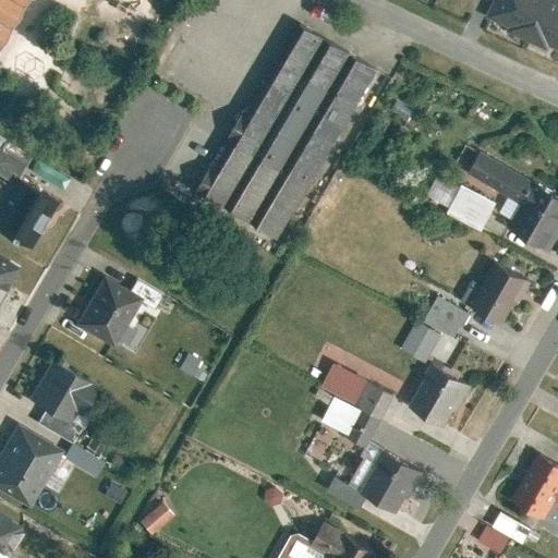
[(0,0),(0,41),(1,43),(25,0),(0,0)]
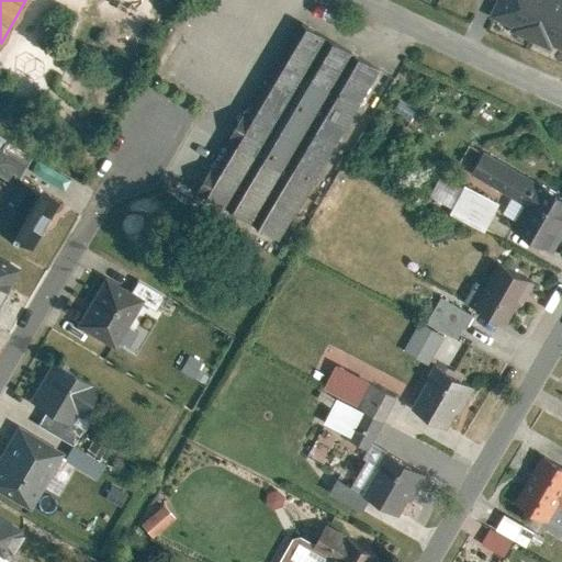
[(549,0),(498,0),(493,14),(534,33),(549,0)]
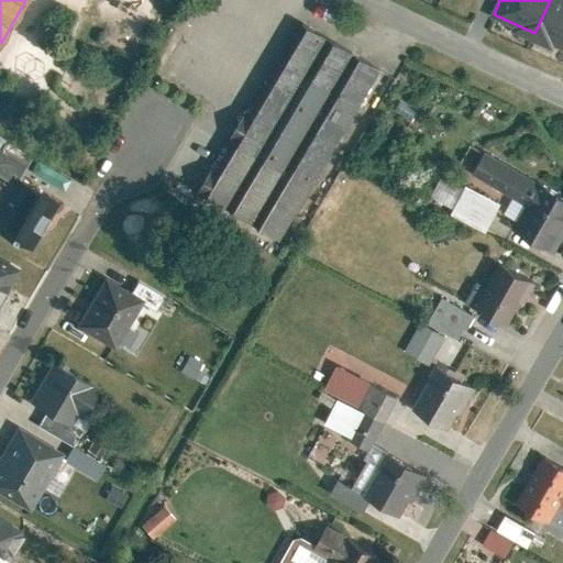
[(562,0),(550,0),(534,33),(562,46),(562,0)]
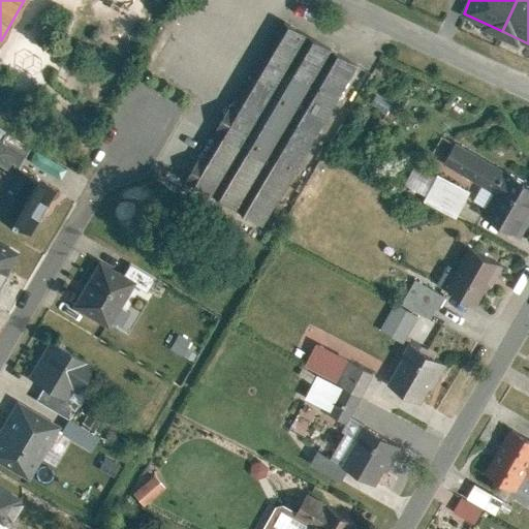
[(186,180),(263,225),(359,65),(281,20),(186,180)]
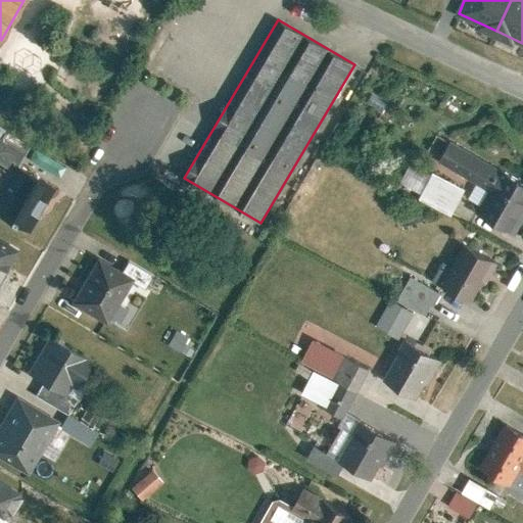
[(0,139),(0,160),(12,168),(0,189),(0,215),(29,231),(53,188),(20,169),(34,146),(6,130),(0,139)]
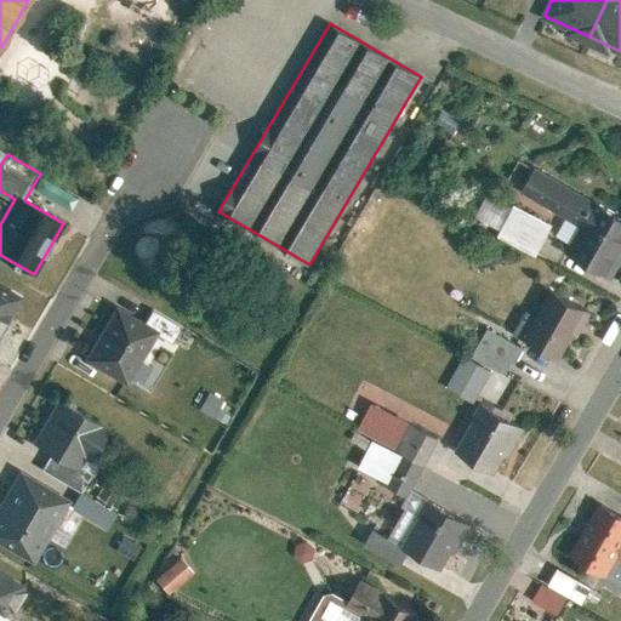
[(565,252),(613,277),(620,260),(620,216),(533,171),(520,194),(580,224),(565,252)]
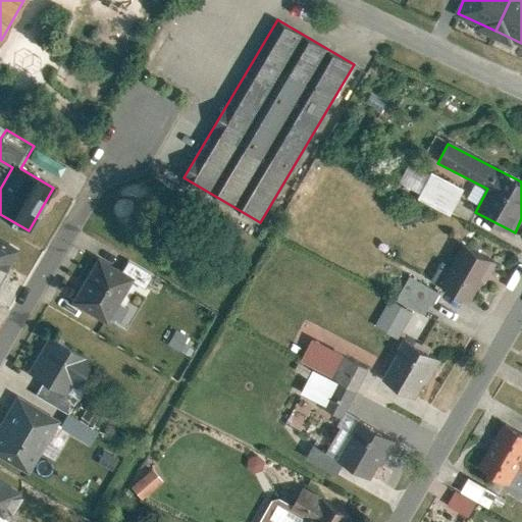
[(464,188),(431,171),(418,199),(450,214),(464,188)]
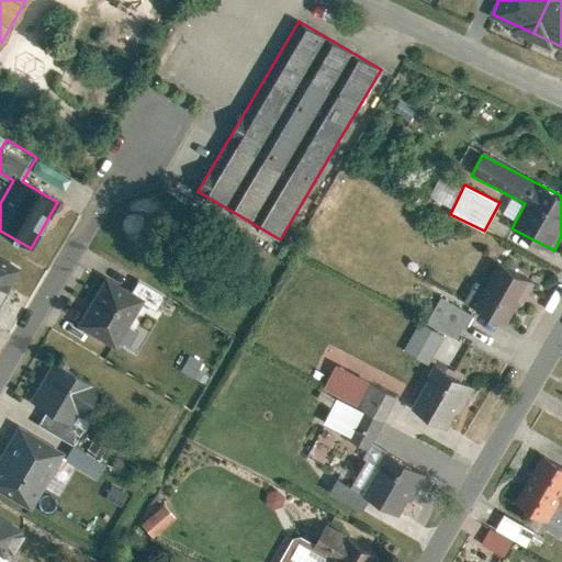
[(0,303),(20,270),(0,257),(0,303)]
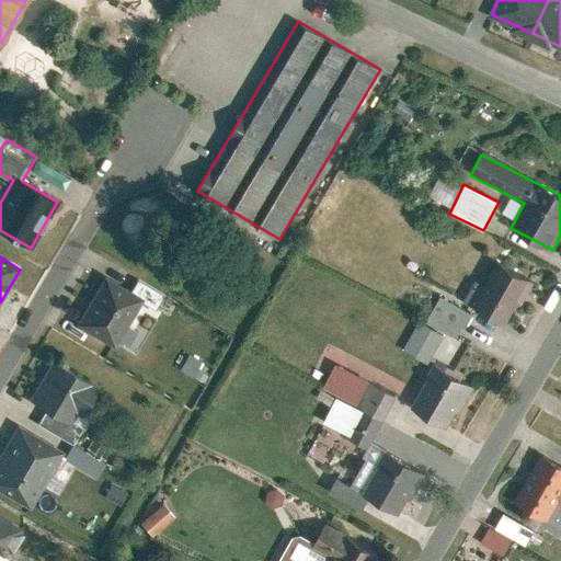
[(505,324),(519,299),(524,301),(534,284),(497,263),(484,285),(476,281),(465,300),(505,324)]
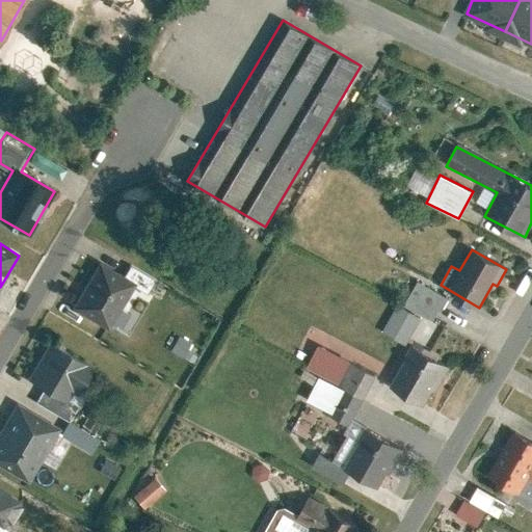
[(130,266),(125,275),(100,261),(72,308),(107,329),(133,287),(147,293),(154,278),(130,266)]
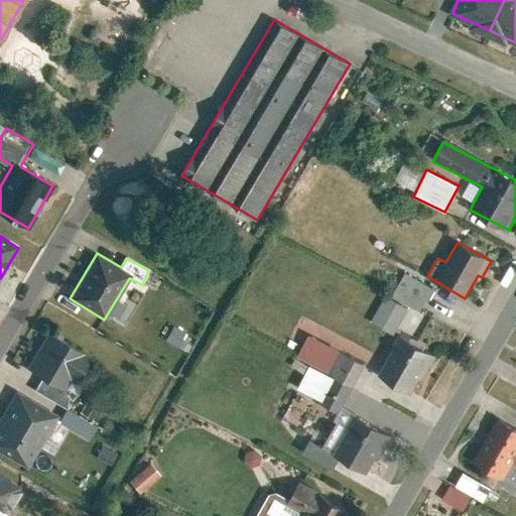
[(434,289),(405,273),(392,295),(421,312),(434,289)]
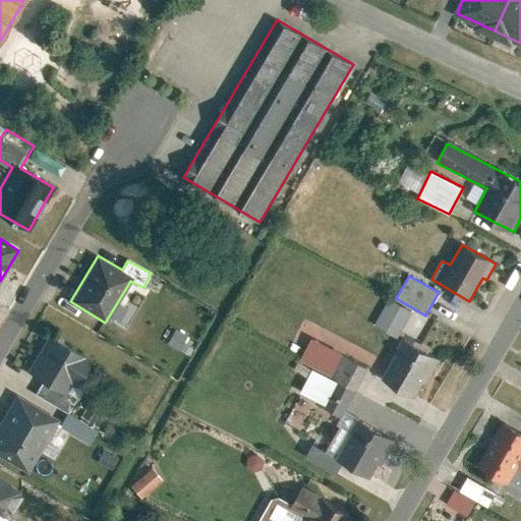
[(375,324),(398,337),(412,312),(390,299),(375,324)]
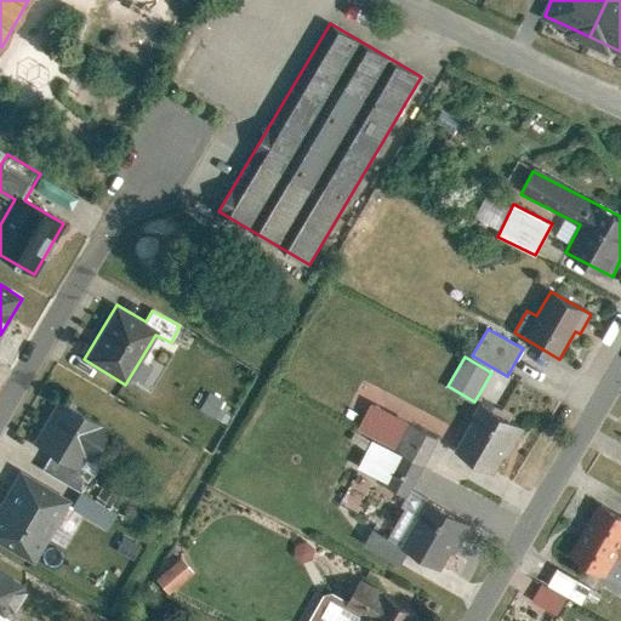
[(100,457),(93,454),(107,429),(57,400),(32,443),(50,454),(41,469),(79,491),(100,457)]
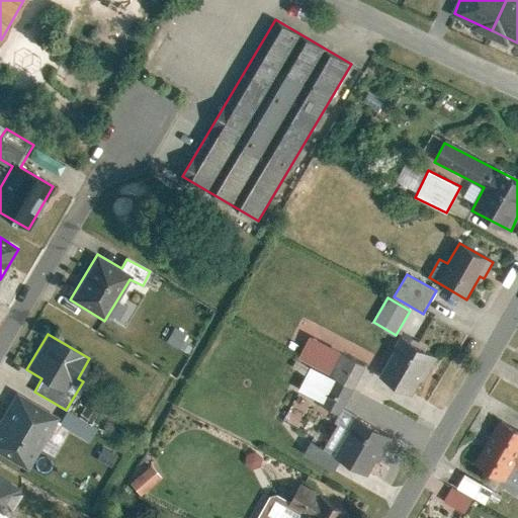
[(341,351),(310,335),(297,359),(328,375),(341,351)]
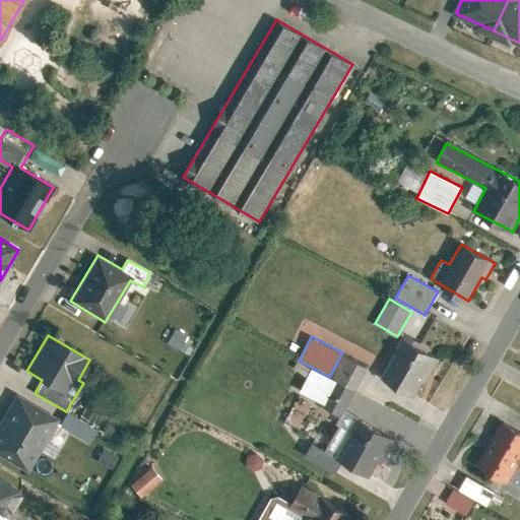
[(395,349),(398,350),(383,377),(414,394),(423,380),(426,382),(439,358),(402,337),(395,349)]
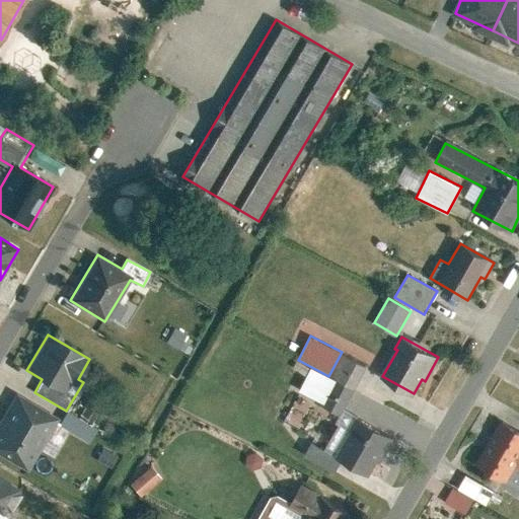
[(366,366),(344,355),(331,378),(354,389),(366,366)]
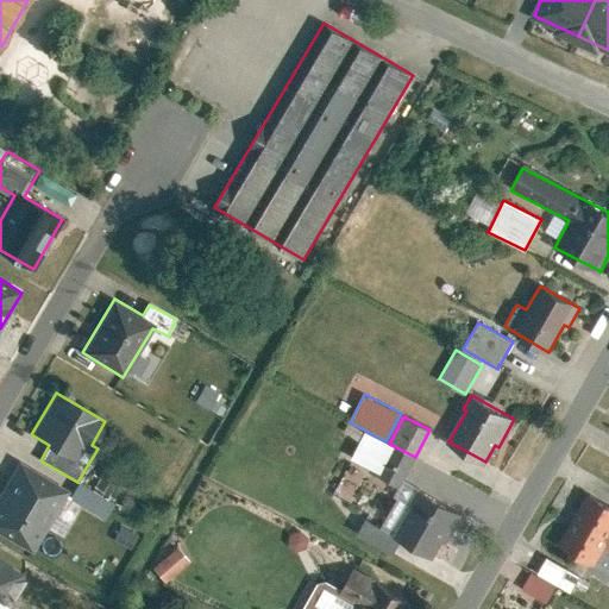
[(380,477),(400,488),(415,458),(395,447),(380,477)]
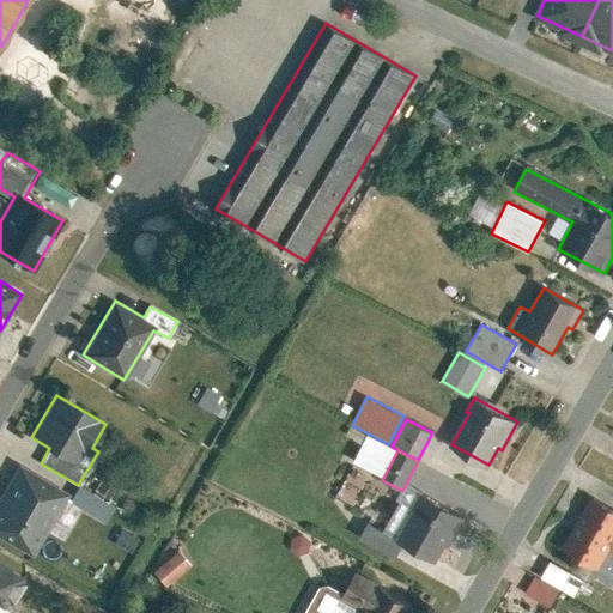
[(0,495),(0,538),(32,557),(68,495),(18,465),(0,495)]
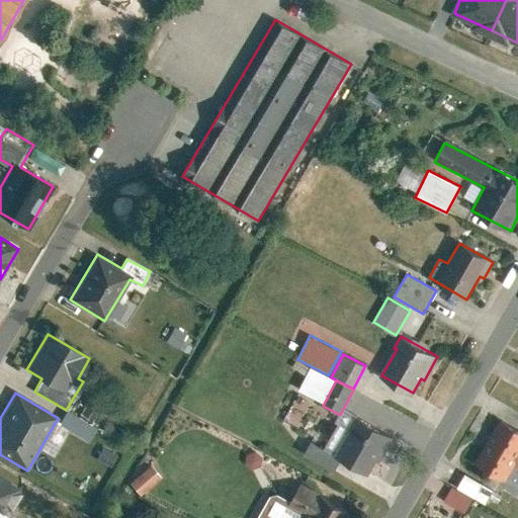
[(293,395),(285,419),(304,425),(313,401),(293,395)]
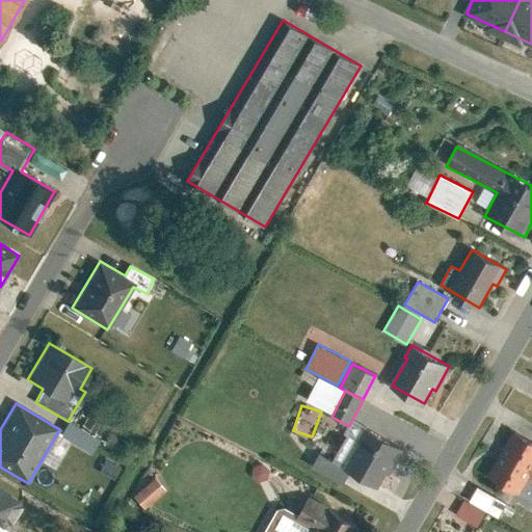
[(69,423),(61,435),(91,453),(99,441),(69,423)]
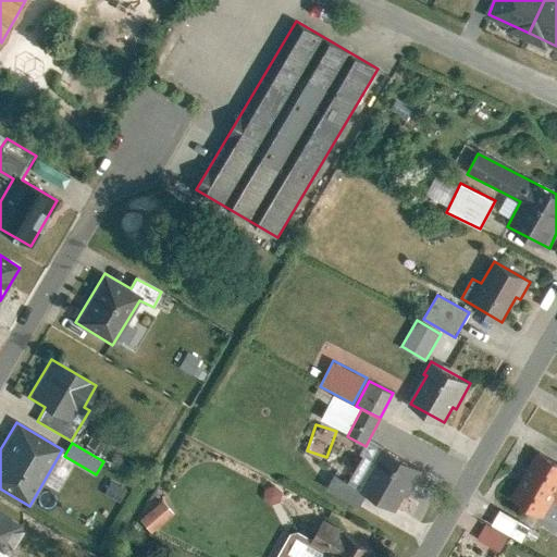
[(556,456),(540,446),(514,494),(545,511),(554,495),(556,489),(556,456)]
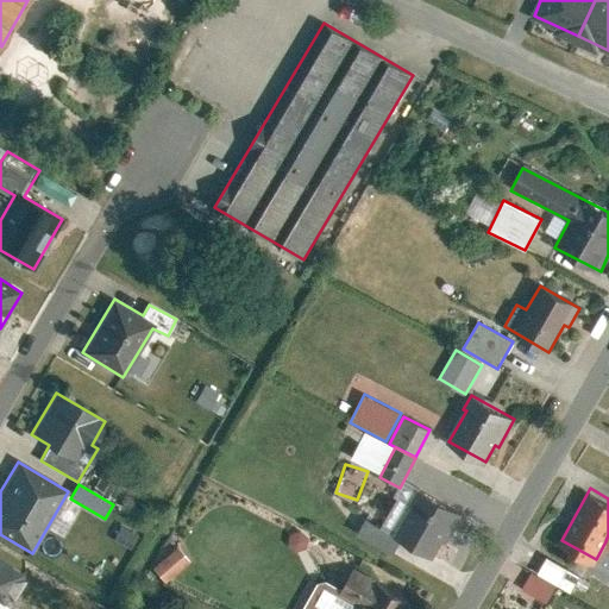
[(395,534),(433,557),(458,514),(420,491),(395,534)]
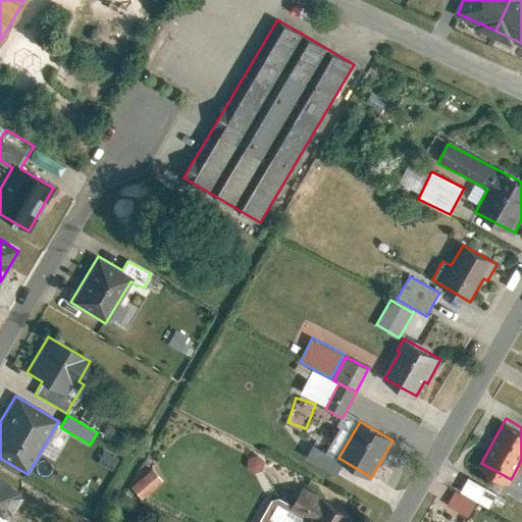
[(314,446),(307,459),(336,475),(344,462),(314,446)]
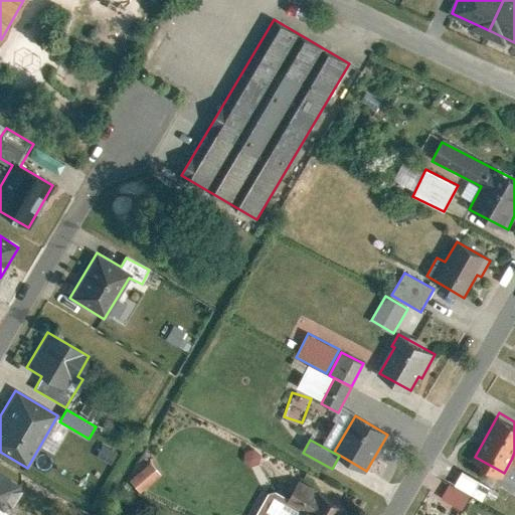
[(150,464),(129,481),(139,494),(160,476),(150,464)]
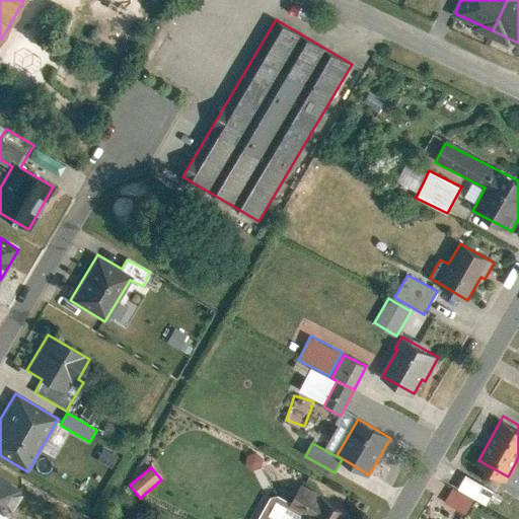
[(497,489),(466,472),(458,486),(490,503),(497,489)]
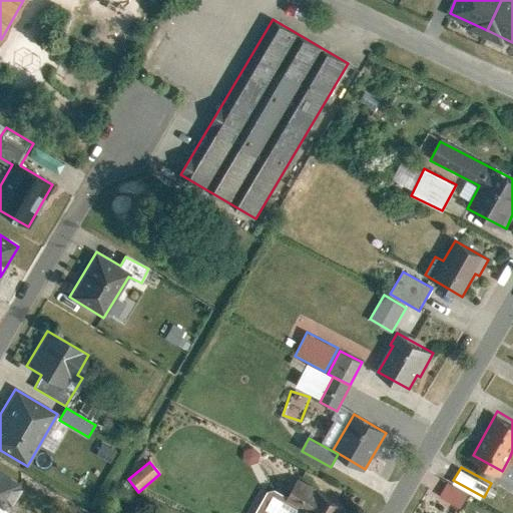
[(0,473),(0,508),(6,512),(22,487),(0,473)]
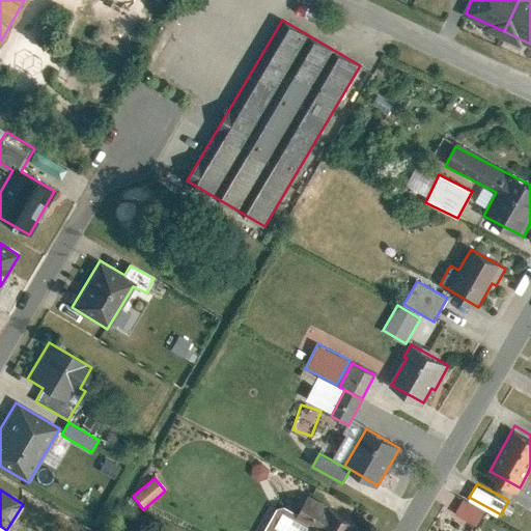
[(356,530),(359,526),(307,497),(299,513),(285,506),(277,507),(263,530),(356,530)]
